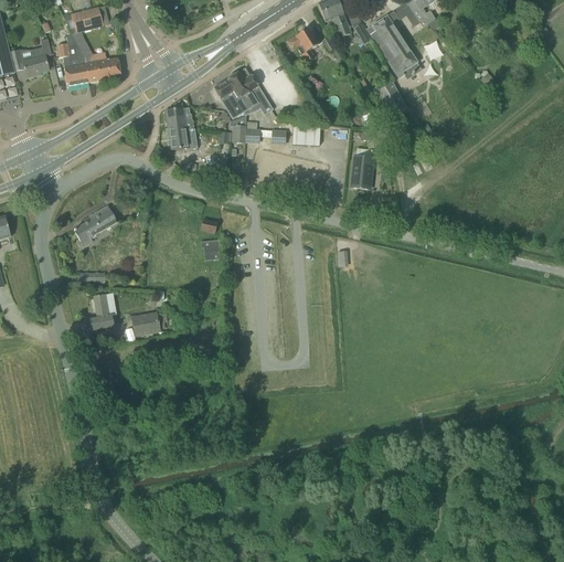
[(336,27),(339,36),(351,32),(344,13),(338,0),(323,0),(318,2),(326,21),(330,19),(333,28),(336,27)]
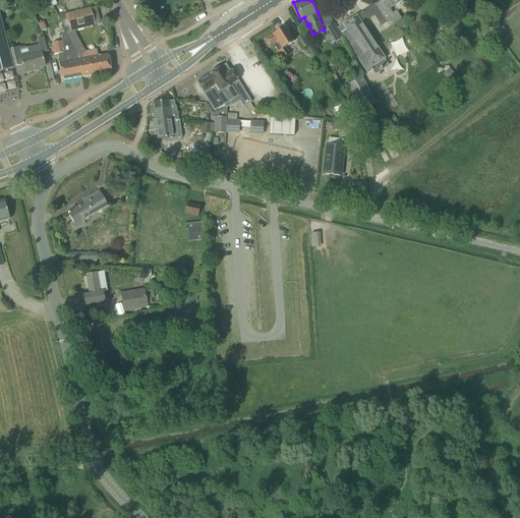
[(395,20),(395,21),(401,16),(396,9),(393,11),(391,7),(402,0),(380,0),(376,3),(390,23),(395,20)]
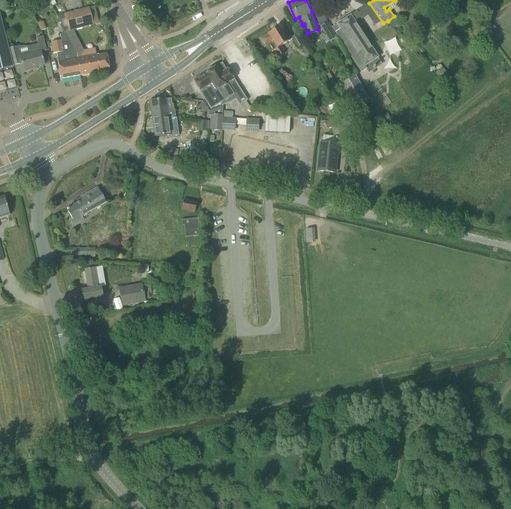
[(61,38),(52,40),(54,51),(57,51),(59,60),(58,61),(61,77),(81,74),(110,68),(107,52),(96,53),(95,46),(84,48),(73,28),(94,23),(89,5),(64,11),(58,13),(65,29),(66,30),(60,32),(61,38)]
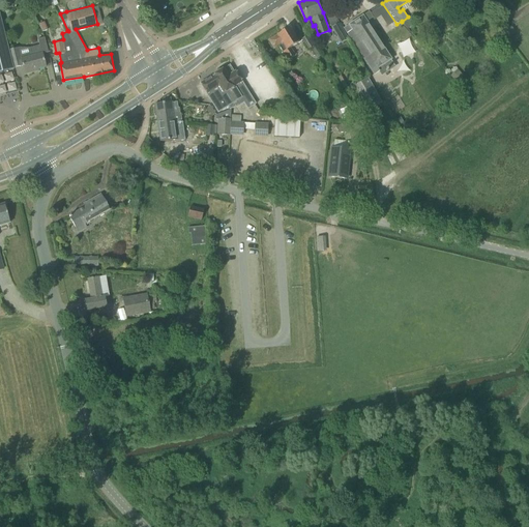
[(13,67),(13,65),(8,49),(9,49),(0,12),(0,67),(12,64),(13,67)]
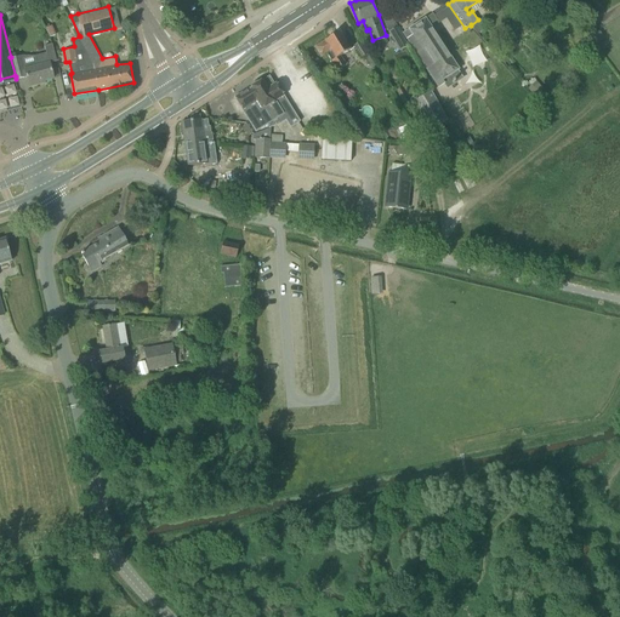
[(404,30),(411,41),(441,85),(444,81),(448,86),(464,75),(459,68),(460,67),(426,17),(404,30)]
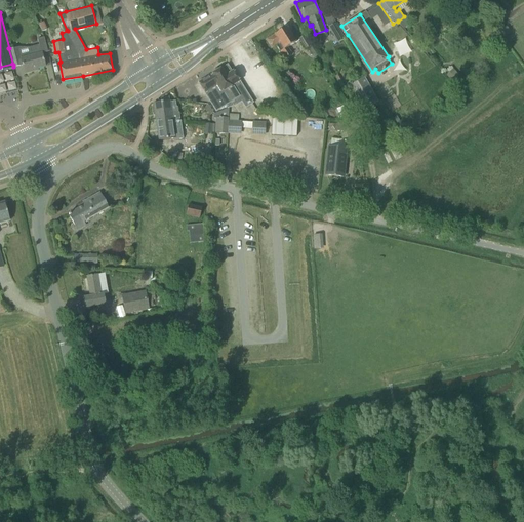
[(47,27),(44,19),(39,22),(42,30),(47,27)]
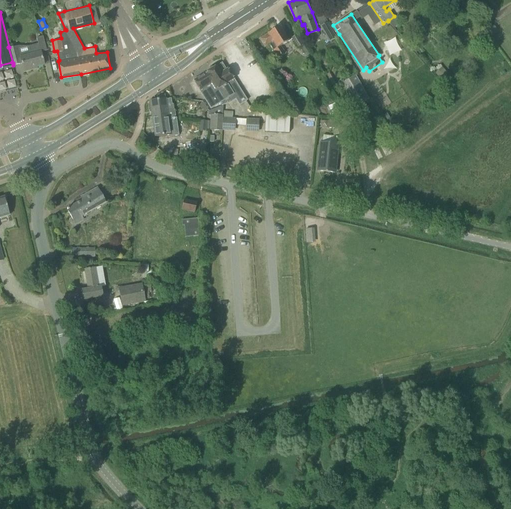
[(337,35),(328,20),(321,24),(330,39),(337,35)]
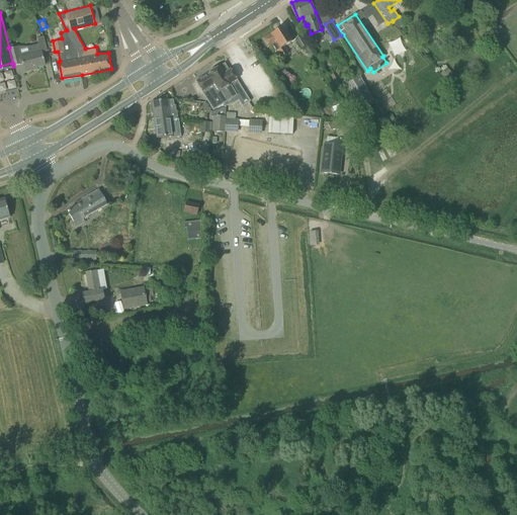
[(500,24),(495,28),(498,33),(504,29),(500,24)]
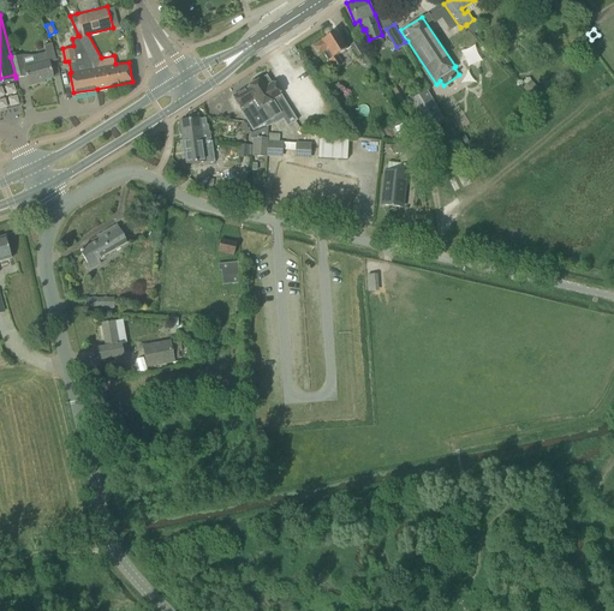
[(338,53),(347,47),(335,30),(314,45),(319,54),(323,51),(334,67),(344,63),(338,53)]
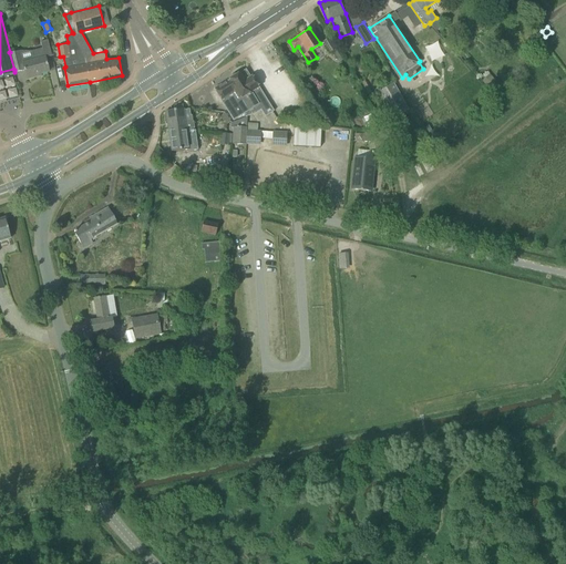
[(113,45),(109,47),(110,51),(121,48),(120,44),(117,45),(115,36),(112,37),(113,45)]
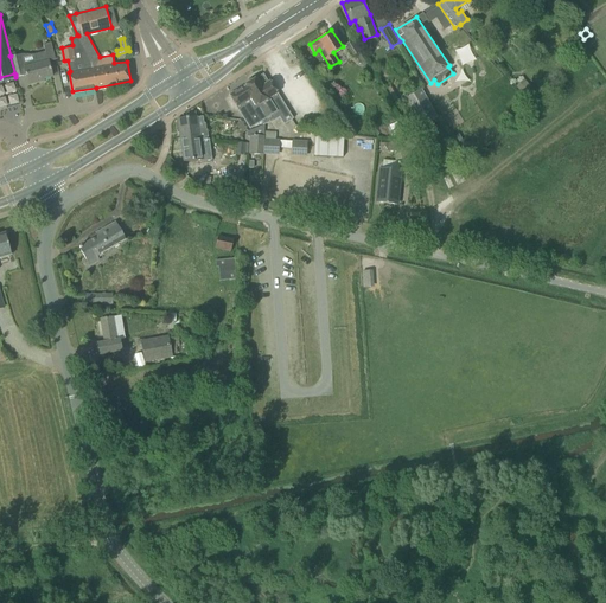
[(346,44),(353,53),(356,52),(359,50),(353,39),(346,44)]
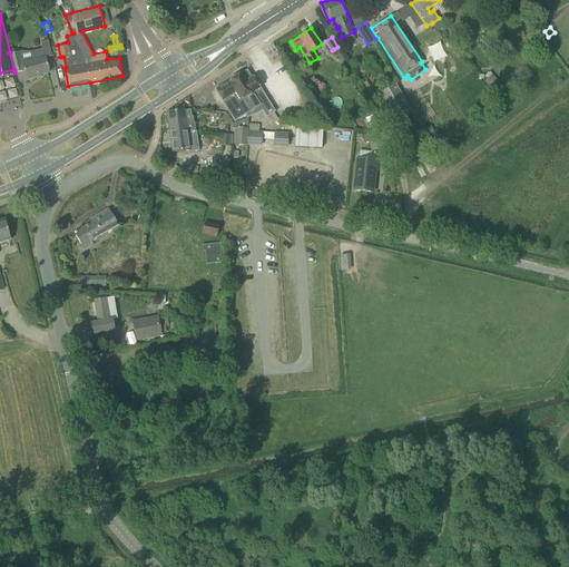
[(20,49),(10,52),(9,52),(15,70),(25,68),(27,77),(37,75),(37,72),(49,69),(46,55),(43,46),(32,49),(33,56),(22,58),(20,49)]
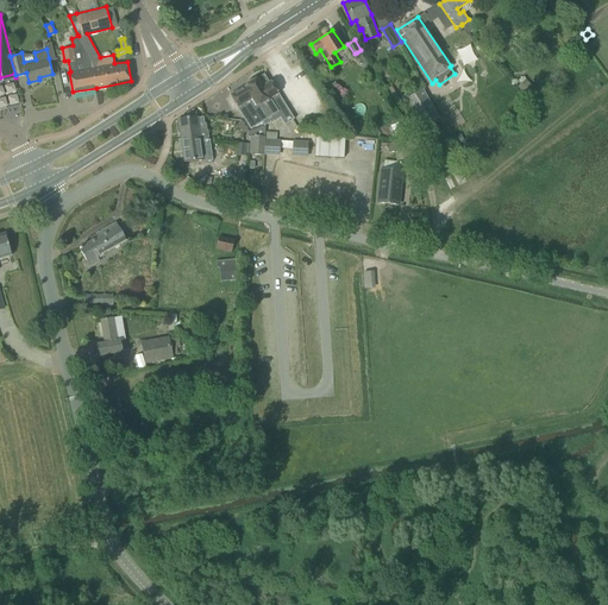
[(271,80),(270,81),(264,73),(230,94),(251,127),(263,120),(264,123),(275,118),(273,113),(287,104),(280,92),(271,80)]
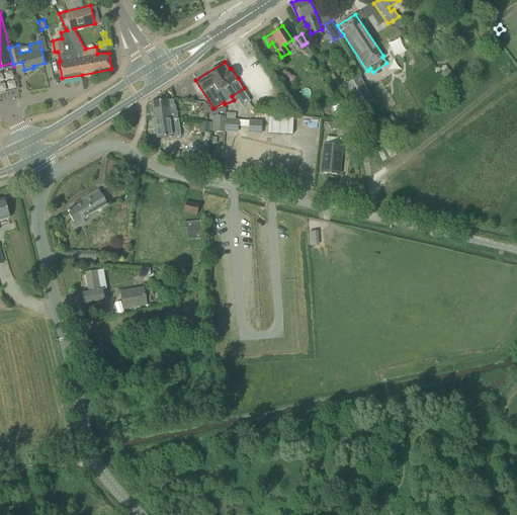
[(440,71),(447,79),(454,73),(447,65),(440,71)]
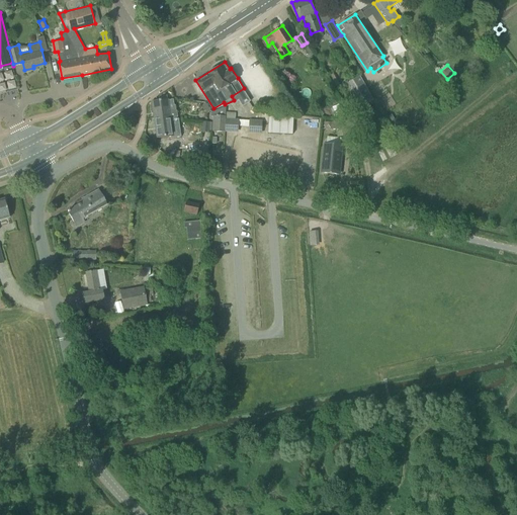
[(360,74),(349,80),(359,98),(370,92),(360,74)]
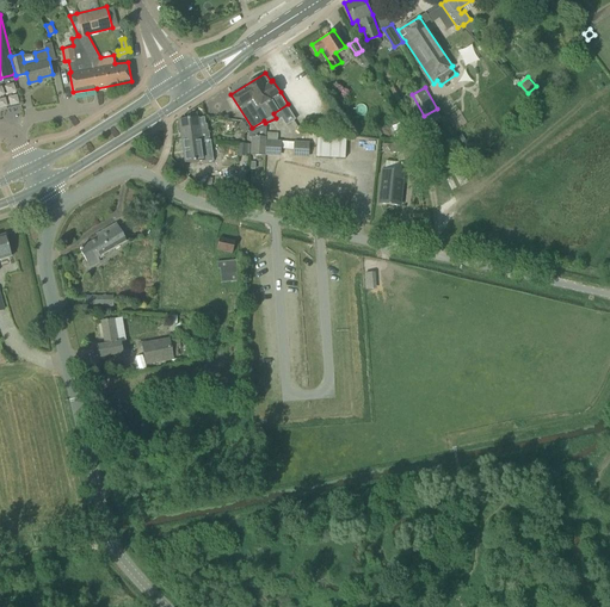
[(179,117),(182,135),(192,132),(193,137),(202,135),(198,115),(179,117)]
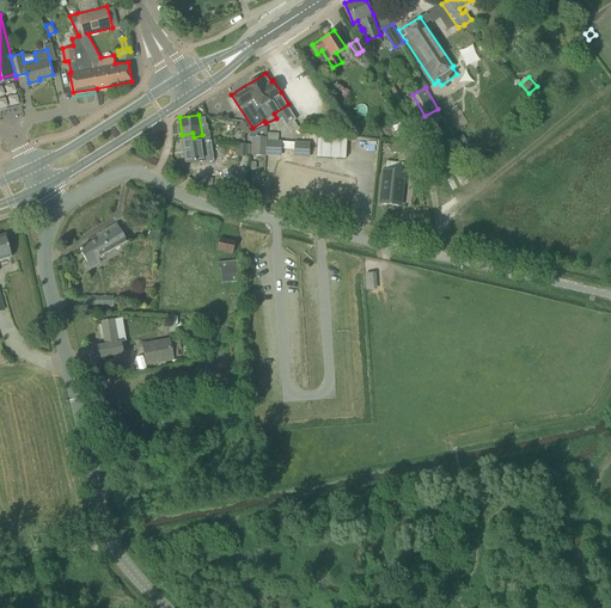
[(391,126),(395,133),(405,128),(402,121),(391,126)]
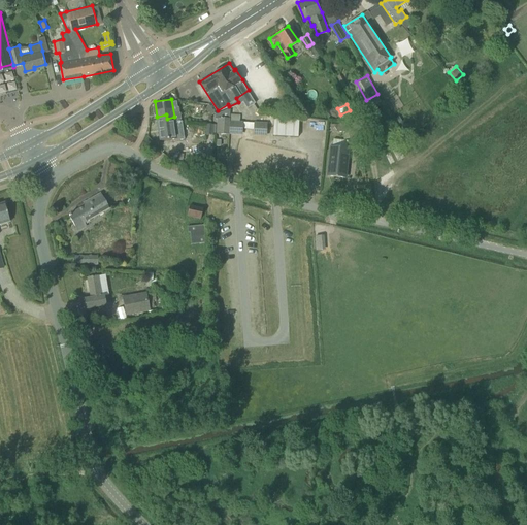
[(415,105),(395,121),(398,125),(419,109),(415,105)]
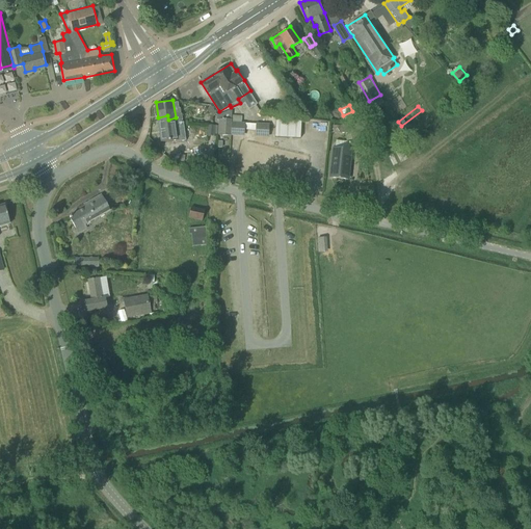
[(231,117),(231,133),(244,134),(245,121),(242,121),(242,112),(232,112),(231,117)]
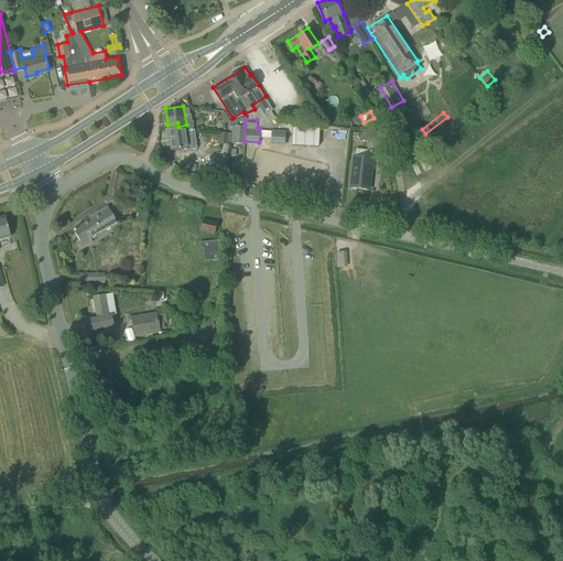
[(177,122),(168,125),(171,148),(188,146),(188,147),(197,146),(194,126),(186,127),(186,125),(179,127),(177,122)]
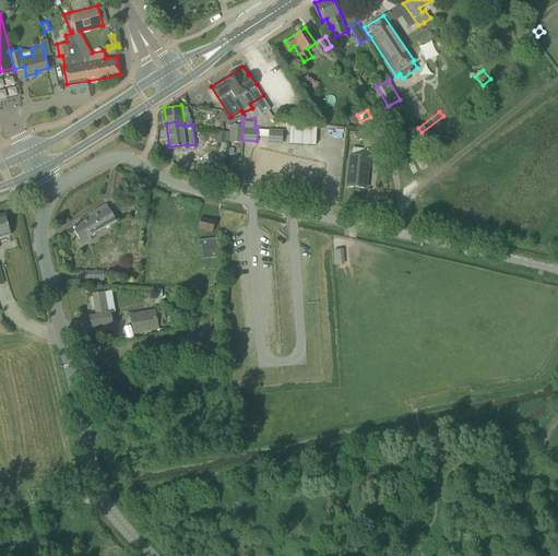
[(229,140),(242,140),(242,123),(230,123),(229,140)]
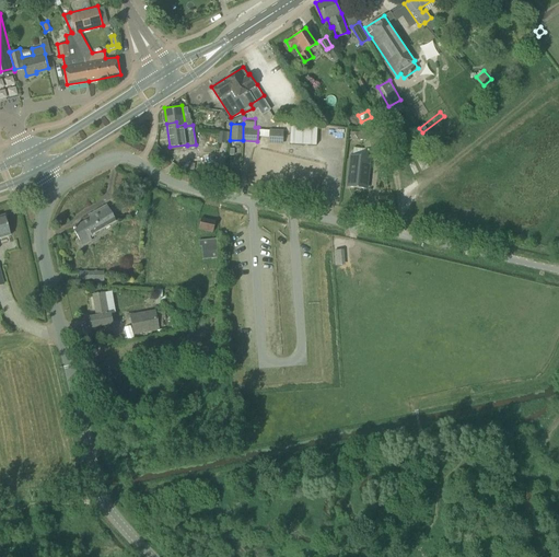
[(268,141),(282,142),(283,128),(269,127),(268,141)]
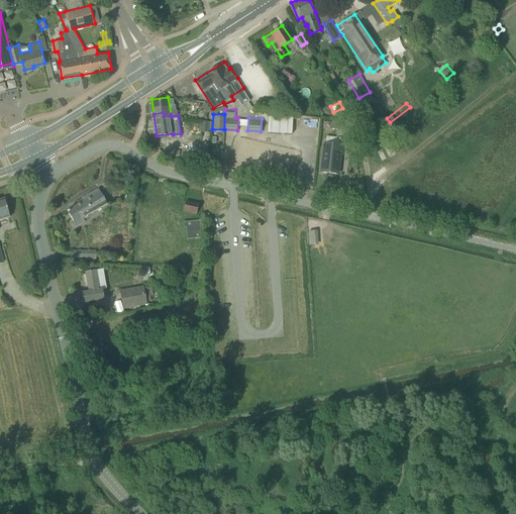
[(268,131),(293,132),(293,119),(268,118),(268,131)]
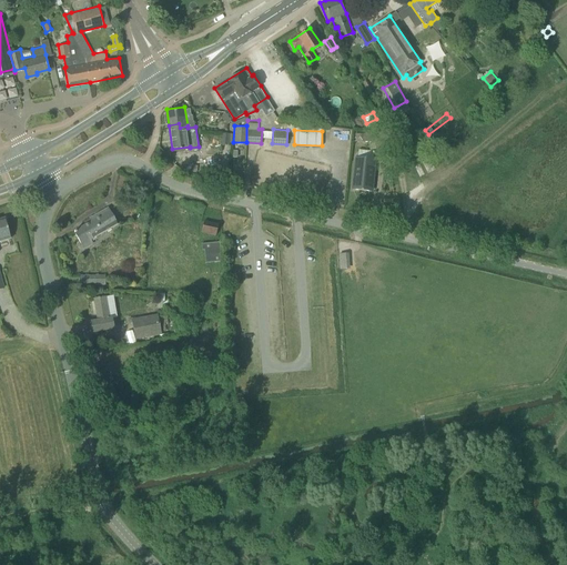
[(367,138),(367,140),(375,139),(376,147),(384,145),(384,140),(386,140),(384,131),(356,131),(355,142),(363,142),(363,137),(367,138)]
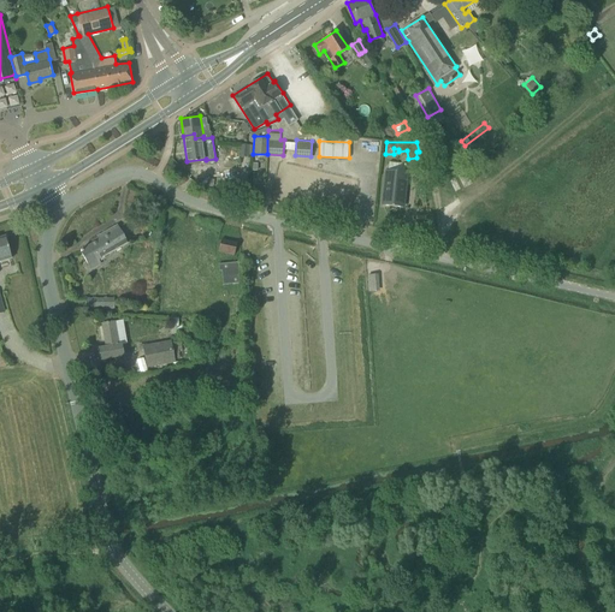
[(406,180),(407,170),(386,168),(383,201),(403,203),(401,202),(403,180),(406,180)]
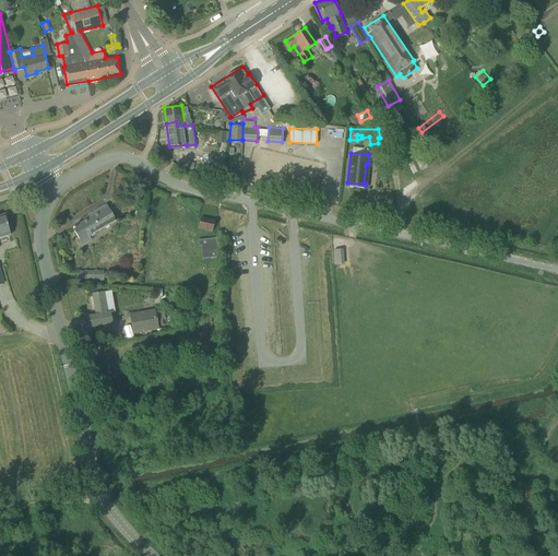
[(90,213),(91,215),(73,226),(83,243),(92,237),(91,235),(116,220),(107,203),(90,213)]
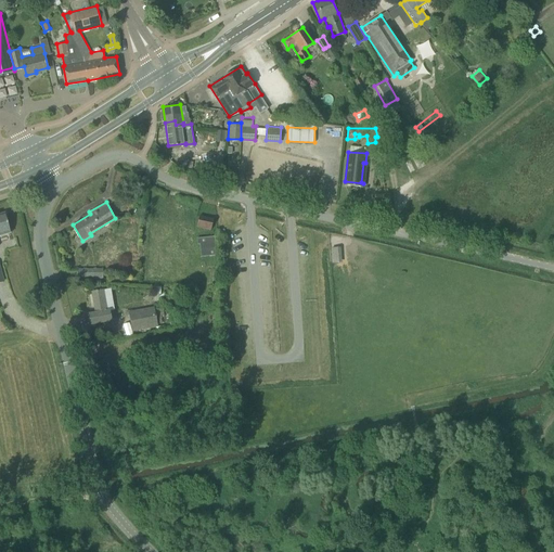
[(5,212),(0,212),(0,233),(11,231),(5,212)]
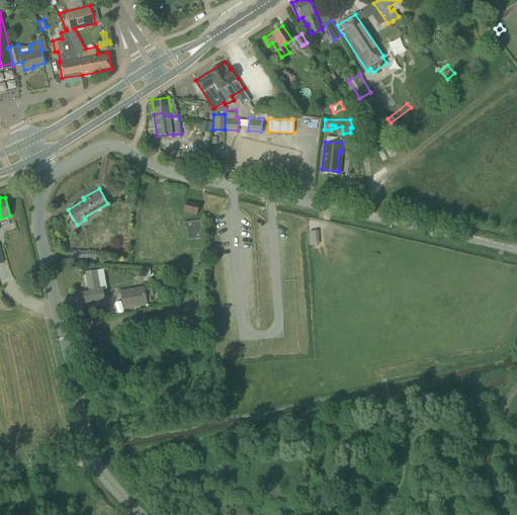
[(184,209),(197,212),(199,202),(186,199),(184,209)]
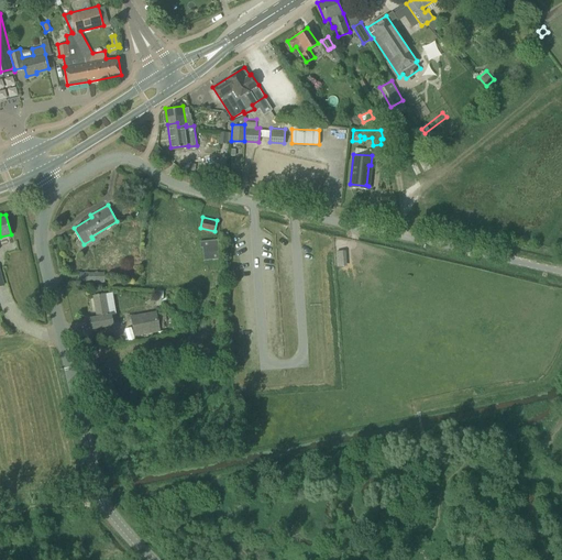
[(200,240),(200,246),(202,245),(204,259),(220,257),(218,238),(200,240)]
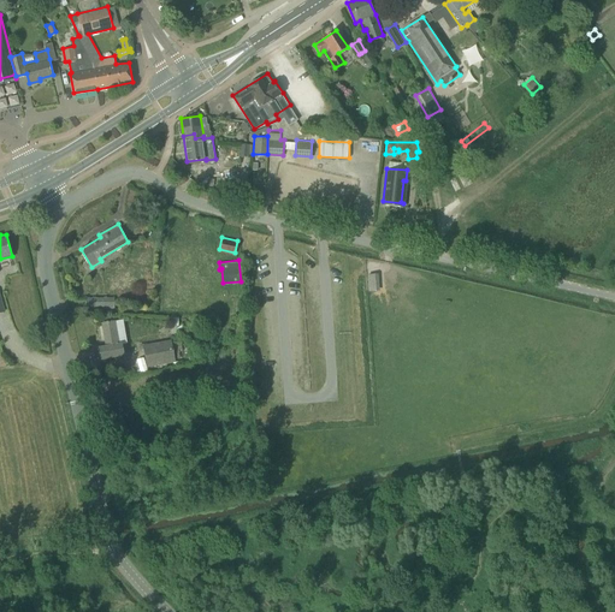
[(104,306),(104,307),(114,307),(114,297),(88,296),(88,306),(104,306)]
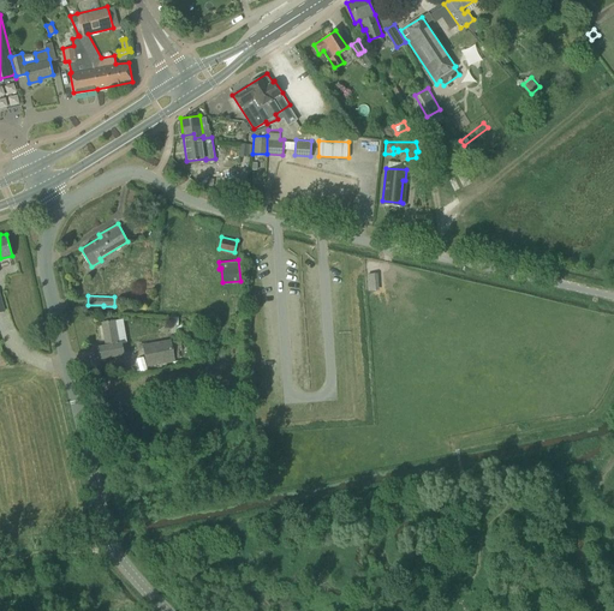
[(99,346),(101,357),(124,353),(121,341),(119,341),(115,318),(102,321),(107,345),(99,346)]
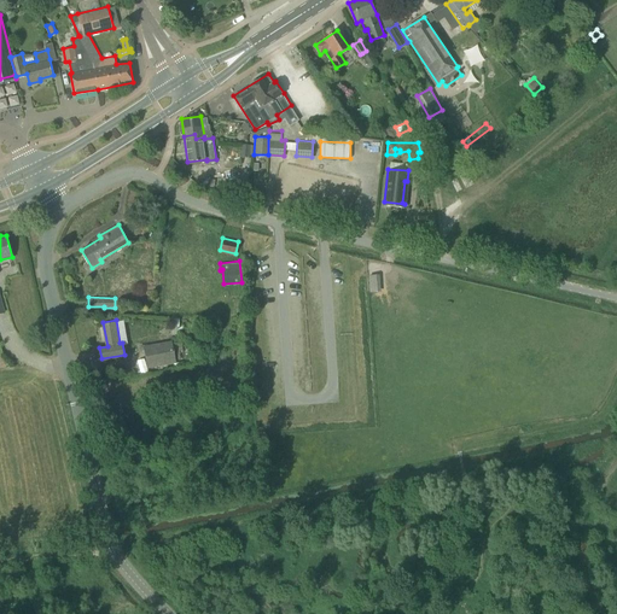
[(144,345),(147,367),(176,362),(172,339),(144,345)]
